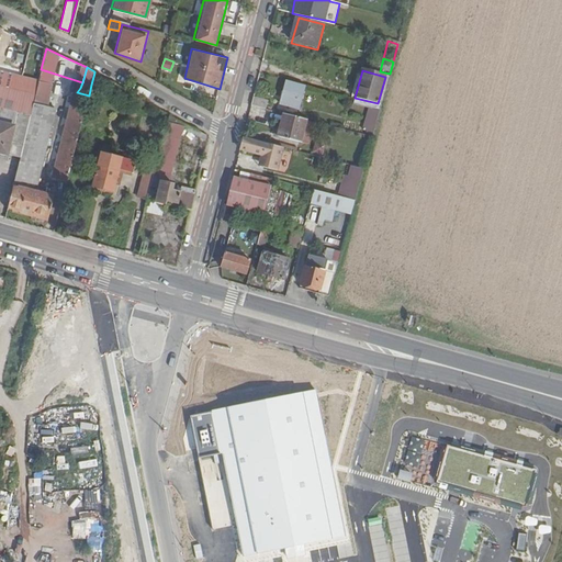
[(94,72),(91,85),(109,90),(126,100),(131,92),(123,88),(94,72)]
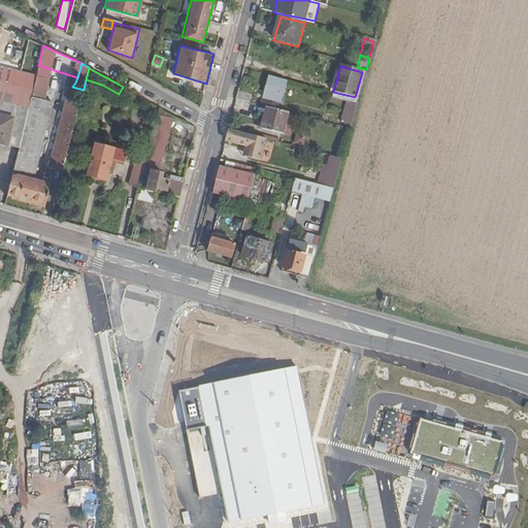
[(44,78),(36,75),(33,88),(18,147),(6,196),(44,206),(51,183),(33,178),(52,101),(43,99),(47,86),(44,78)]
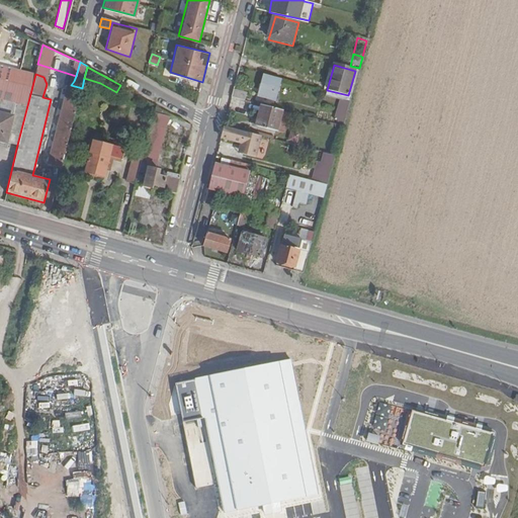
[(281,80),(264,76),(258,97),(275,101),(281,80)]
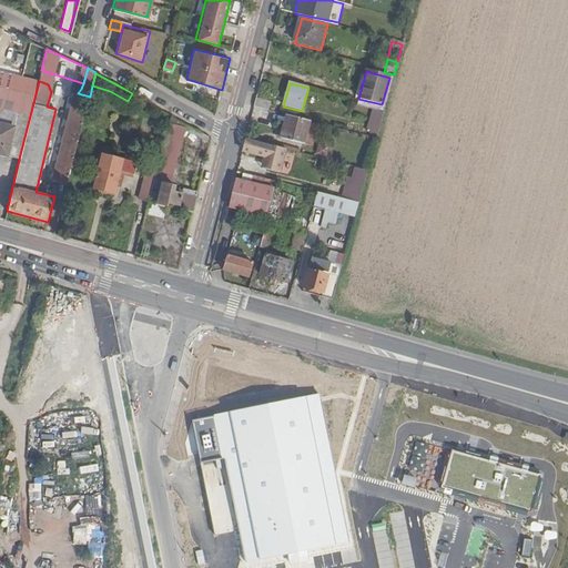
[(0,85),(0,153),(19,159),(36,94),(0,85)]
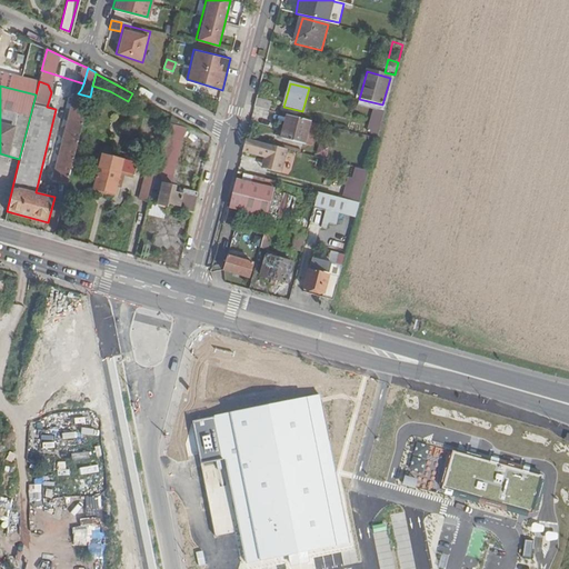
[(68,183),(90,97),(78,93),(75,93),(53,179),(68,183)]
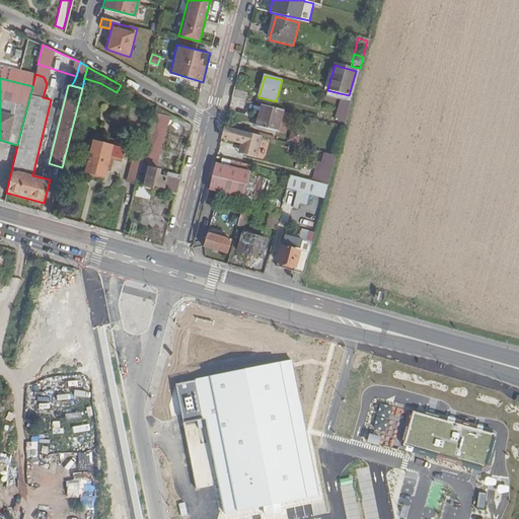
[(247,94),(234,90),(231,98),(245,102),(247,94)]
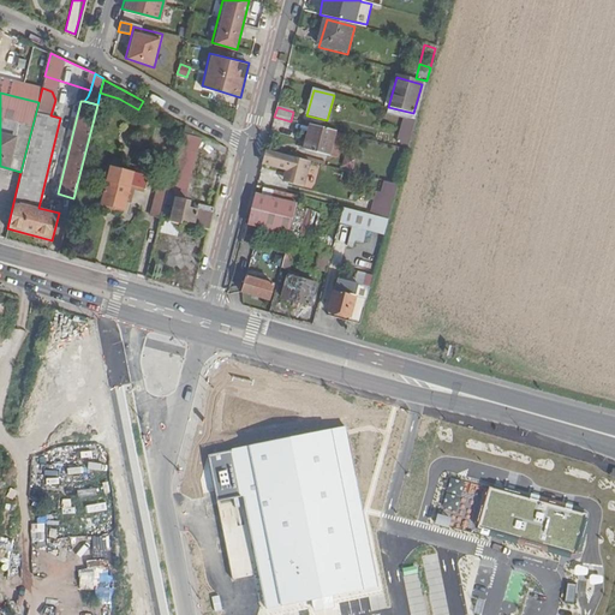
[(415,123),(402,120),(396,143),(408,147),(415,123)]
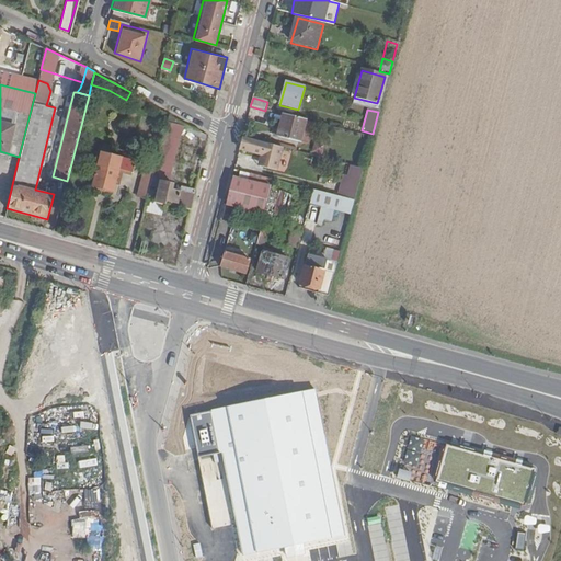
[(283,115),(278,133),(281,134),(279,138),(297,144),(304,121),(283,115)]
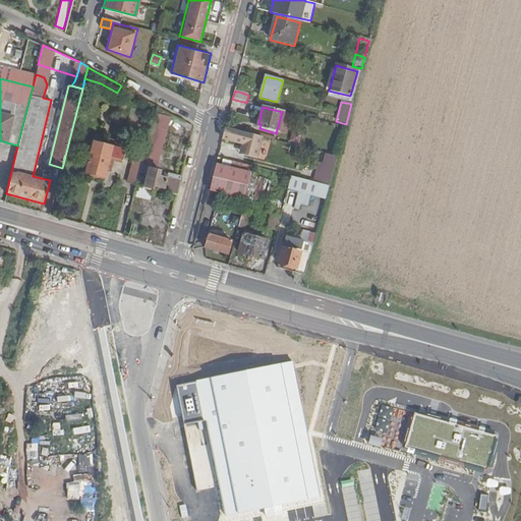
[(160,116),(155,113),(145,152),(151,154),(160,116)]
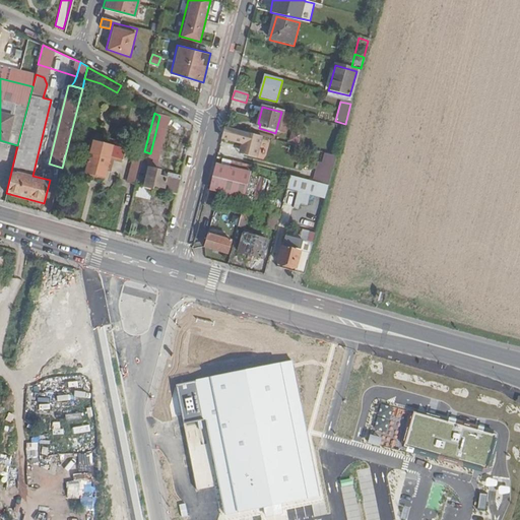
[(261,137),(224,128),(221,139),(243,144),(244,156),(255,158),(261,137)]
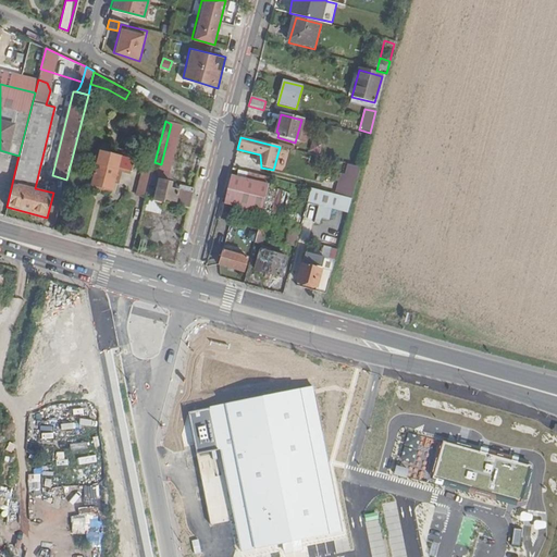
[(319,152),(320,145),(311,143),(309,151),(319,152)]
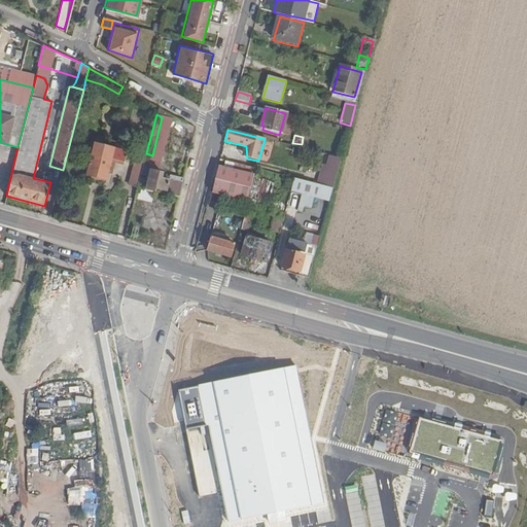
[(85,174),(106,179),(111,159),(124,162),(127,150),(94,142),(85,174)]
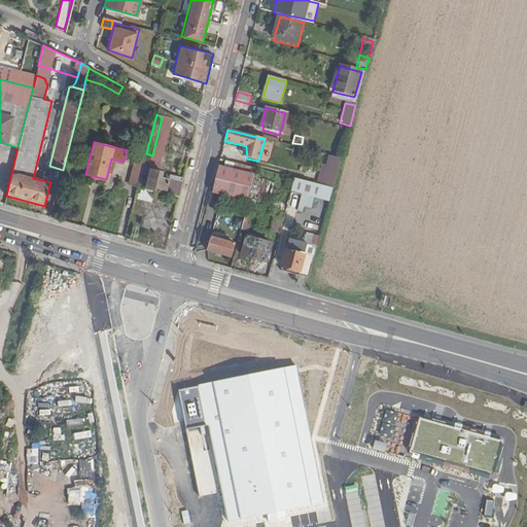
[(335,153),(341,159),(344,145),(337,144),(337,147),(335,145),(329,150),(334,153),(335,153)]
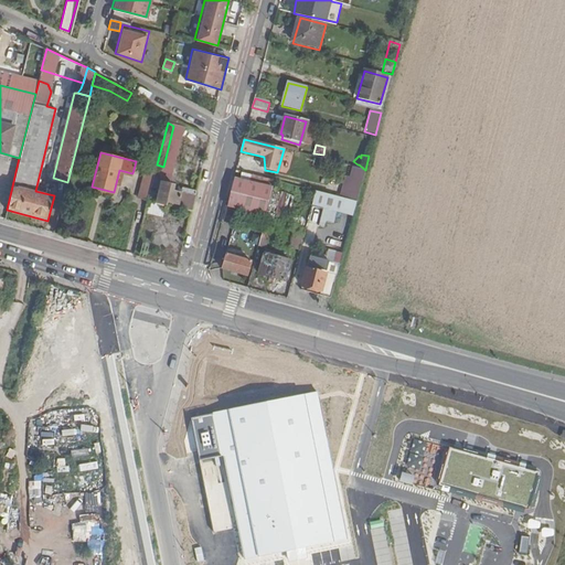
[(145,169),(136,198),(147,201),(155,171),(145,169)]
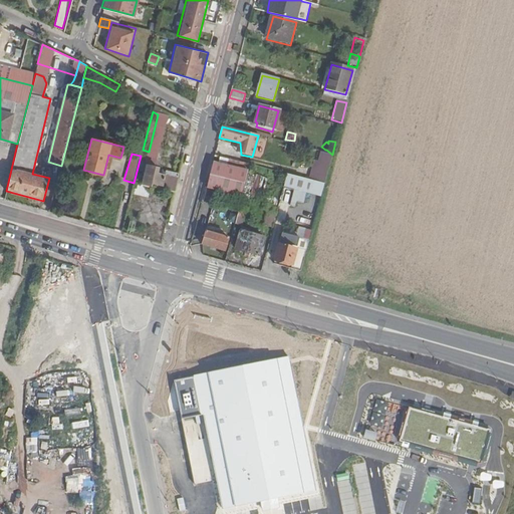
[(147,158),(142,157),(135,181),(151,186),(168,191),(173,192),(178,174),(146,165),(147,158)]
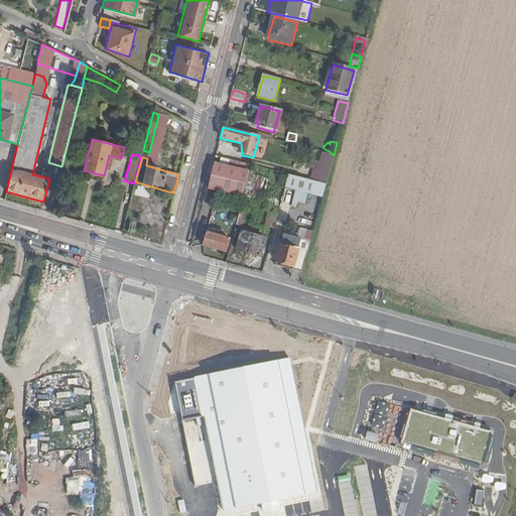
[(244,157),(242,163),(251,165),(253,160),(244,157)]
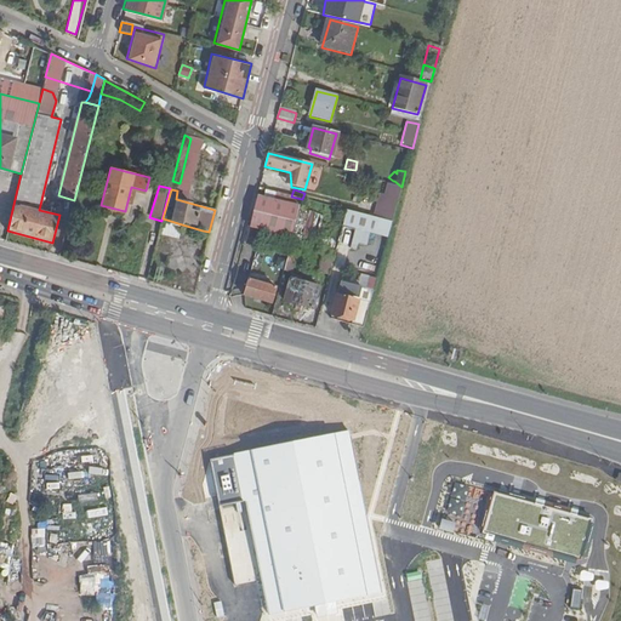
[(257,197),(249,227),(291,238),(300,208),(257,197)]
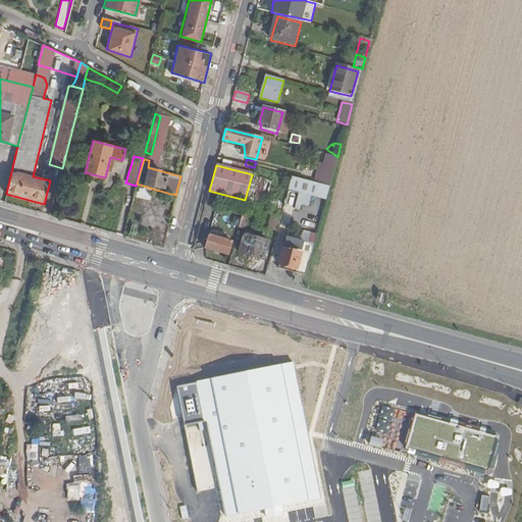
[(311,196),(325,200),(329,187),(292,177),(289,190),(311,196)]
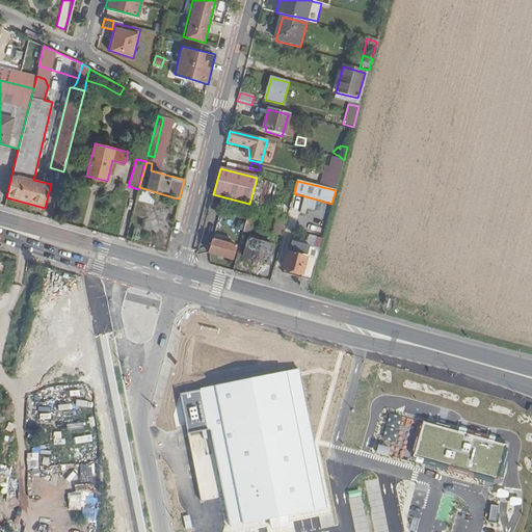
[(153,204),(156,192),(139,187),(136,200),(153,204)]
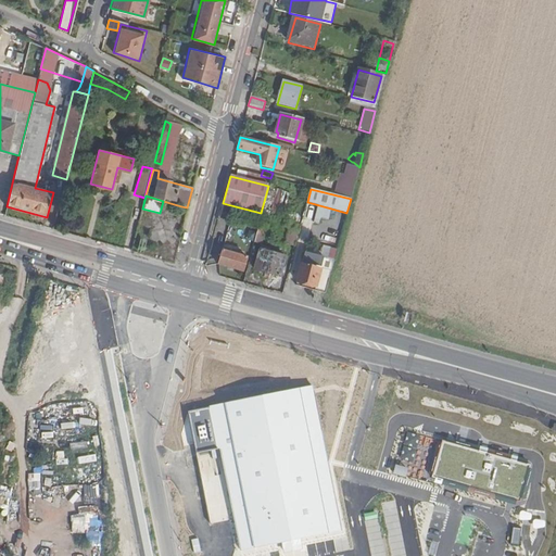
[(331,209),(318,205),(313,223),(318,225),(320,218),(328,220),(331,209)]
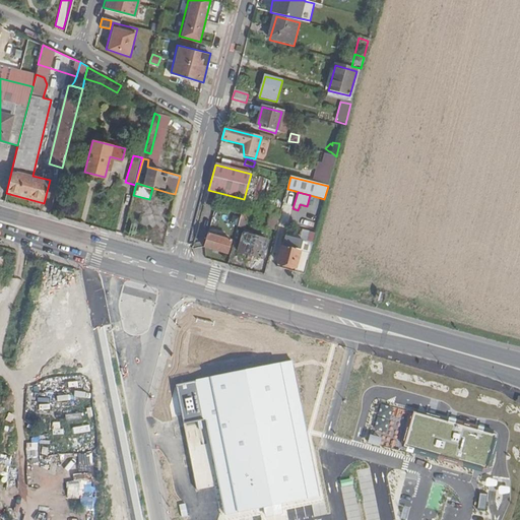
[(138,208),(130,206),(128,214),(136,216),(138,208)]
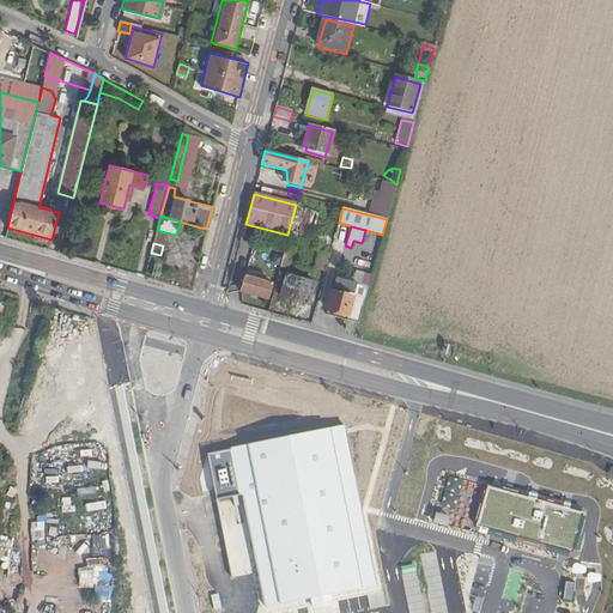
[(286,246),(280,267),(287,269),(295,247),(286,246)]
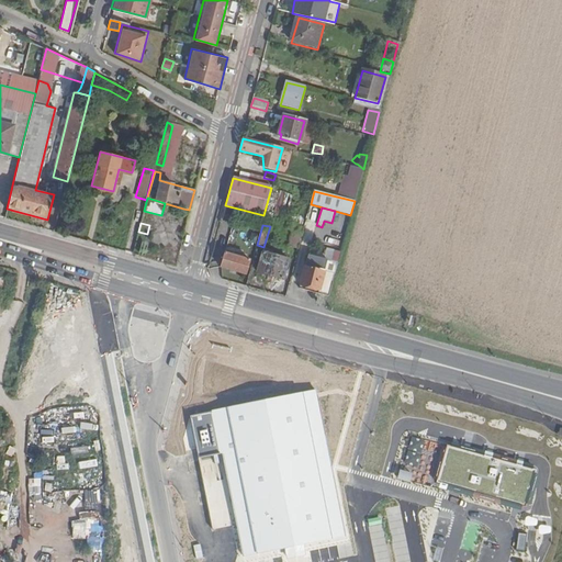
[(289,246),(299,249),(303,233),(293,231),(289,246)]
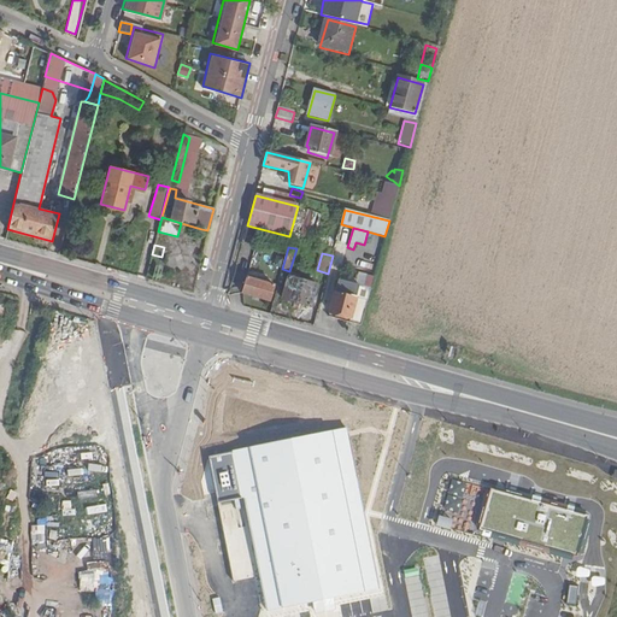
[(359,286),(370,288),(374,276),(359,272),(356,285),(359,286)]
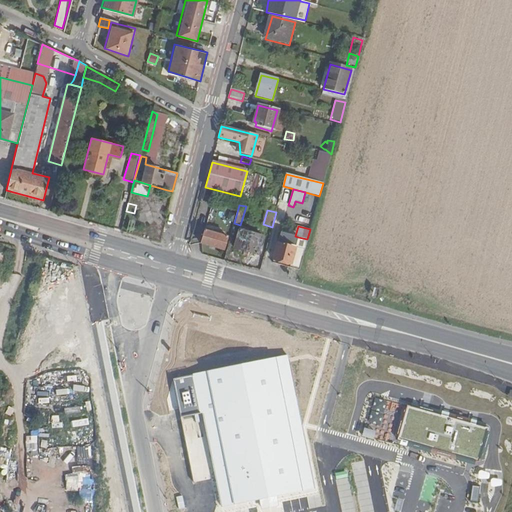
[(263,236),(239,230),(234,248),(258,253),(263,236)]
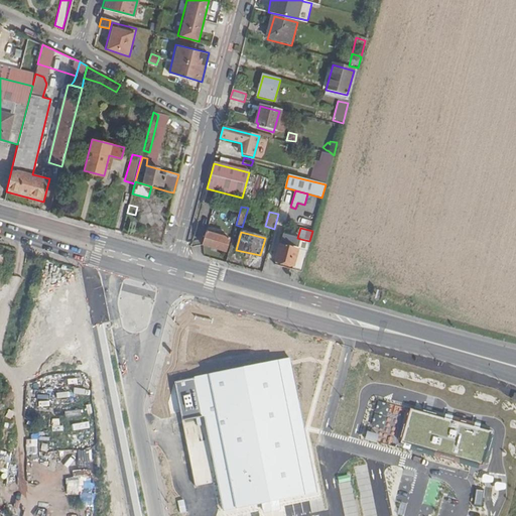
[(226,253),(229,240),(206,234),(203,246),(226,253)]
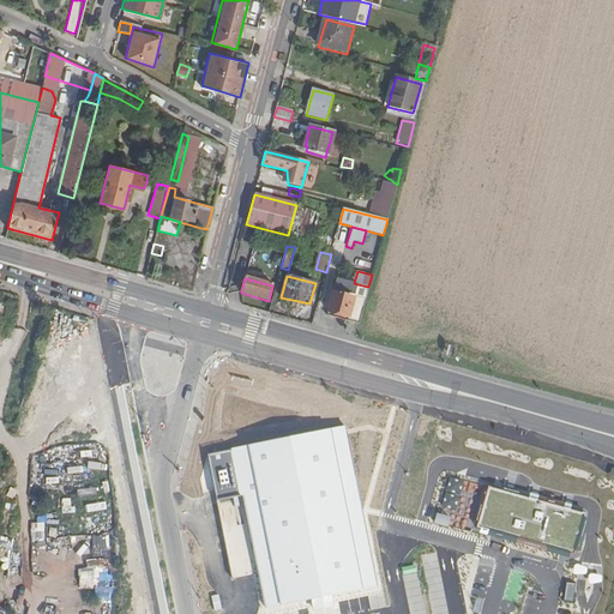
[(368,287),(357,284),(354,283),(337,278),(327,309),(349,315),(360,319),(368,287)]
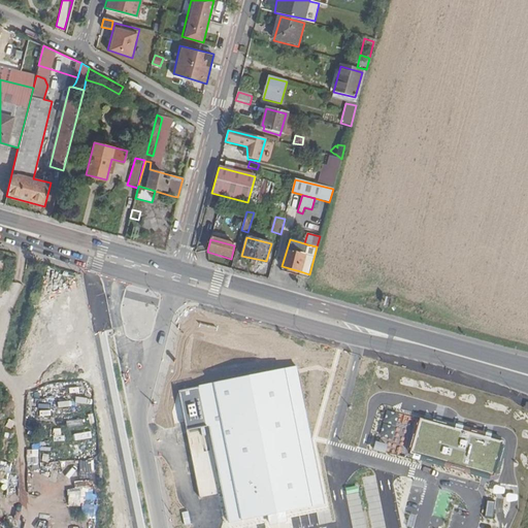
[(298,372),(297,367),(180,390),(202,496),(208,495),(223,492),(228,522),(276,512),(324,502),(310,438),(298,372)]
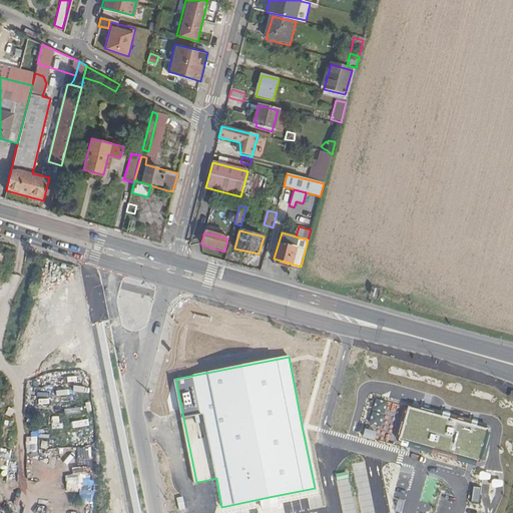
[(73,388),(55,392),(56,398),(74,395),(73,388)]
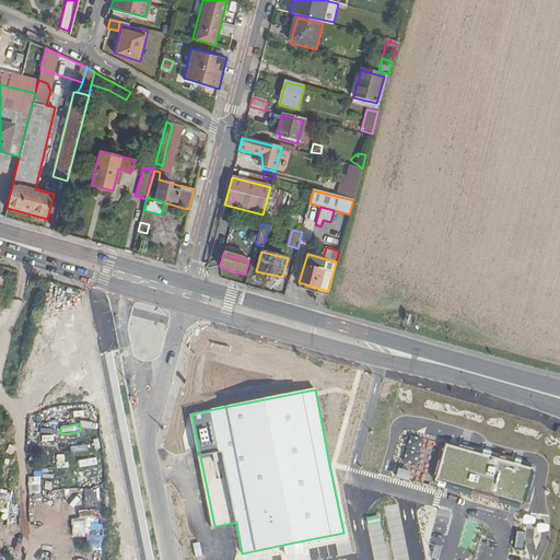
[(104,438),(105,424),(86,423),(85,436),(104,438)]
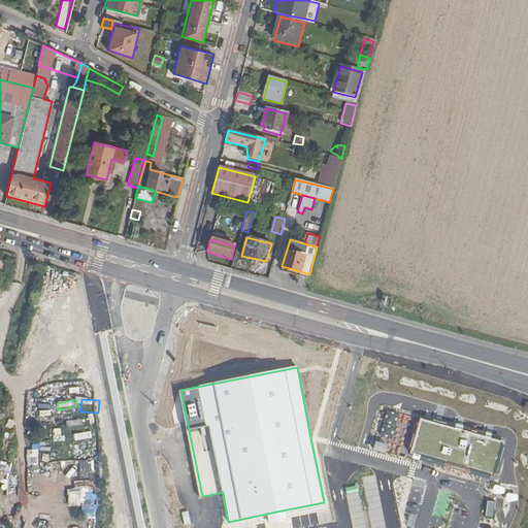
[(501,441),(421,418),(411,451),(491,474),(501,441)]
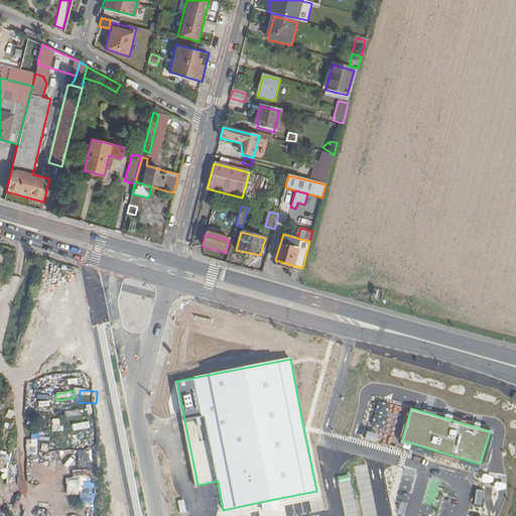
[(66,409),(65,416),(80,418),(81,411),(66,409)]
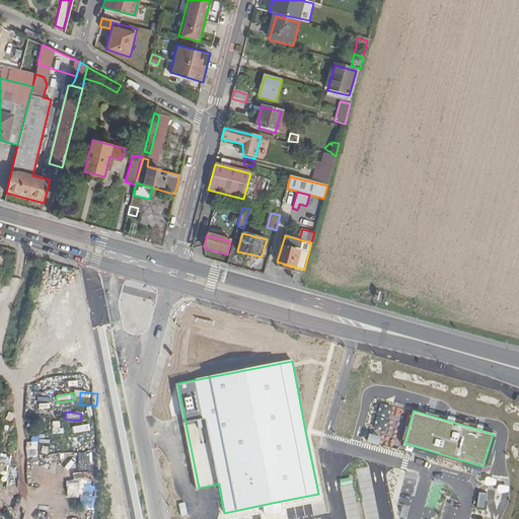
[(61,433),(62,421),(52,420),(51,433),(61,433)]
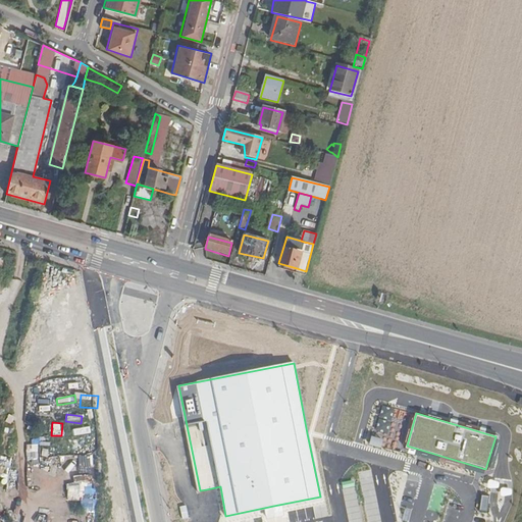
[(72,436),(90,433),(90,427),(71,429),(72,436)]
